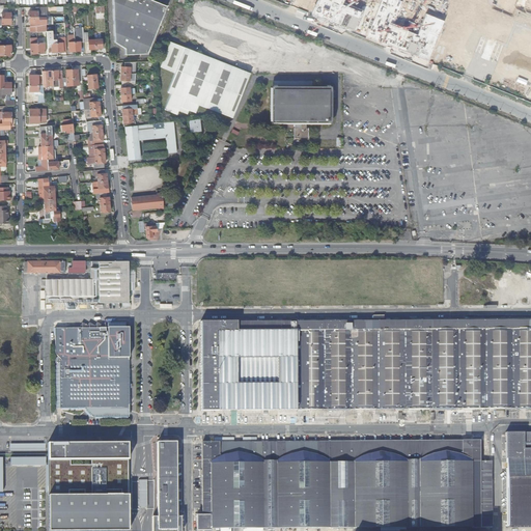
[(113,0),(116,43),(127,48),(123,54),(146,53),(164,9),(148,2),(148,0),(113,0)]
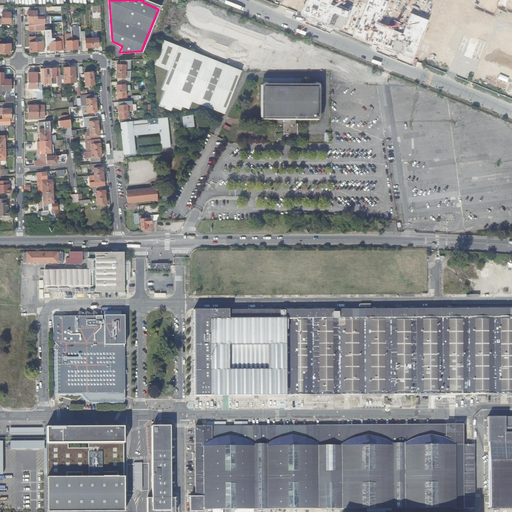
[(143,0),(143,2),(158,9),(159,6),(145,0),(143,0)]
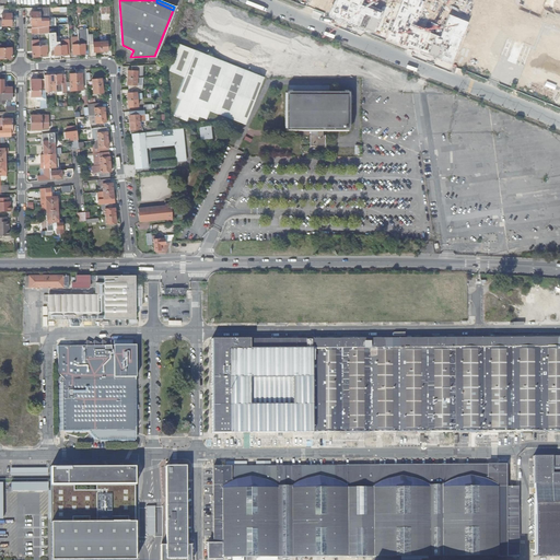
[(559,0),(429,0),(559,46),(559,0)]
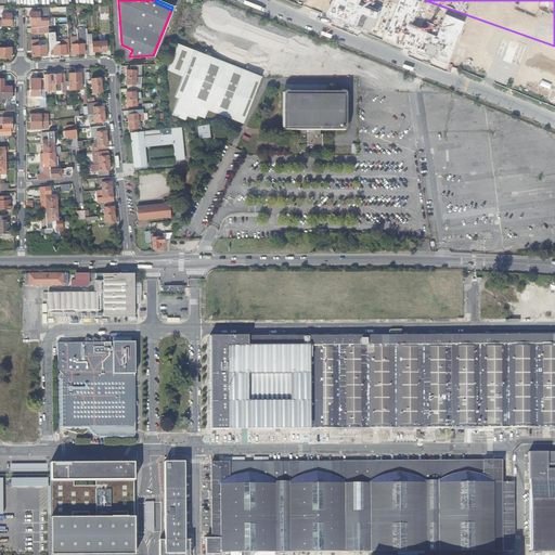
[(30,18),(48,17),(48,8),(38,8),(38,12),(30,12),(30,18)]
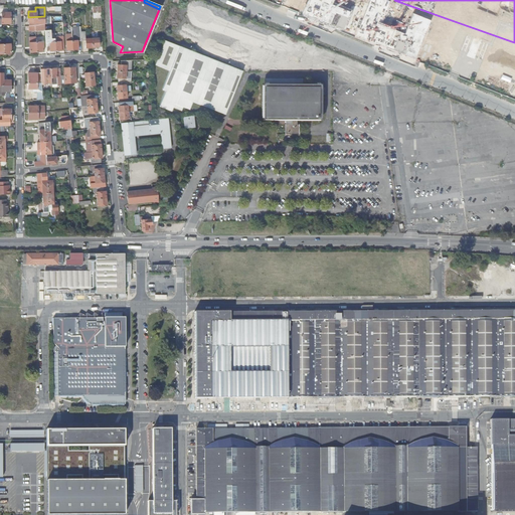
[(45,24),(44,16),(28,17),(28,23),(35,22),(35,25),(45,24)]
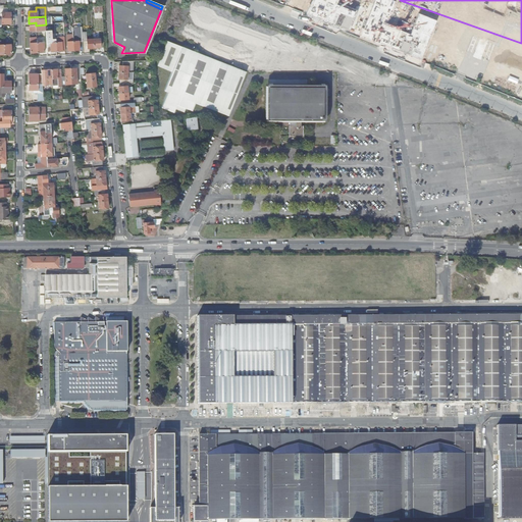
[(11,24),(11,18),(2,18),(0,18),(0,29),(2,30),(2,24),(11,24)]
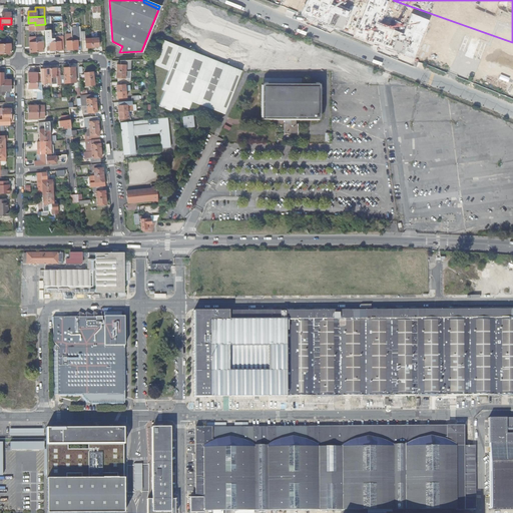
[(56,50),(55,36),(53,36),(53,38),(50,39),(49,29),(45,30),(46,42),(50,42),(51,51),(56,50)]
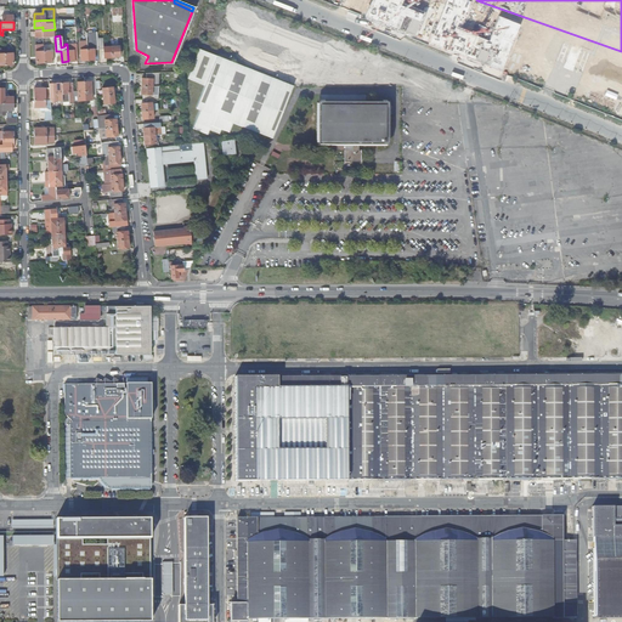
[(112,57),(112,46),(103,47),(103,38),(99,38),(99,50),(103,49),(105,56),(107,55),(107,58),(112,57)]
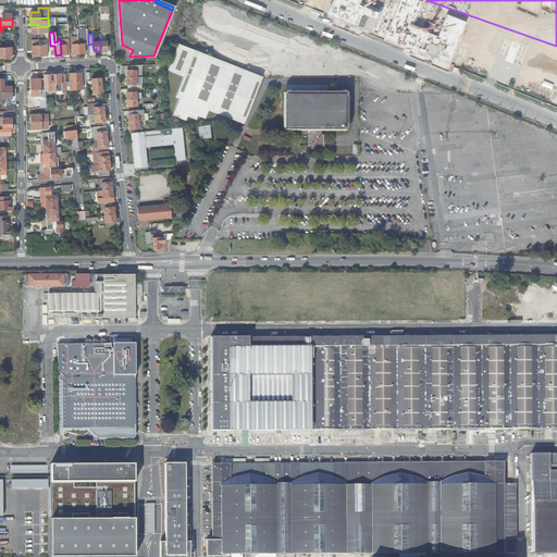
[(61,54),(70,54),(70,41),(62,41),(62,39),(60,39),(61,54)]
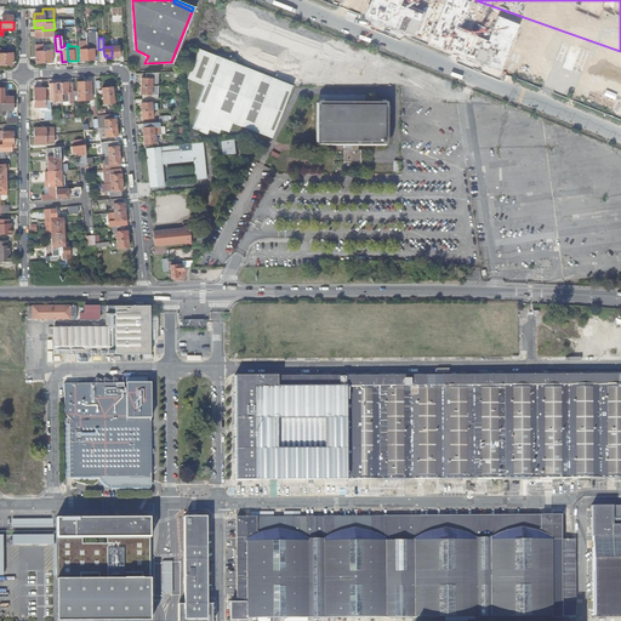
[(272,137),(292,86),(200,49),(188,78),(205,85),(197,107),(200,108),(193,126),(208,132),(210,127),(220,132),(222,127),(229,130),(232,121),(272,137)]
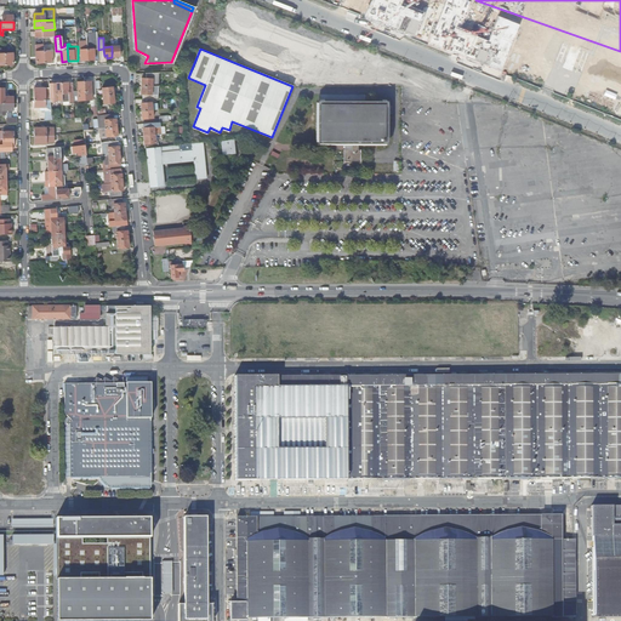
[(158,85),(158,73),(146,73),(146,78),(141,78),(141,86),(158,85)]
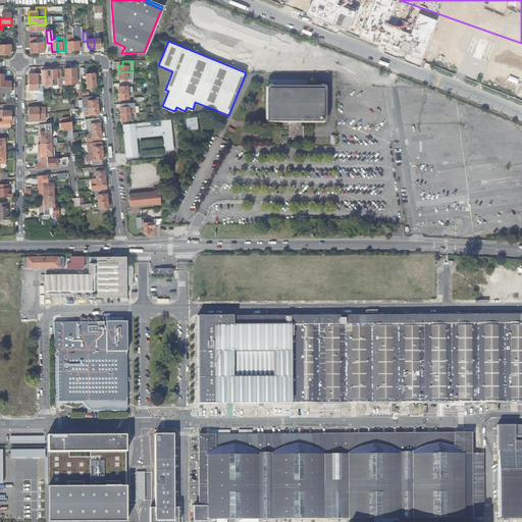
[(66,85),(71,85),(71,68),(65,69),(65,70),(61,70),(62,81),(65,81),(66,85)]
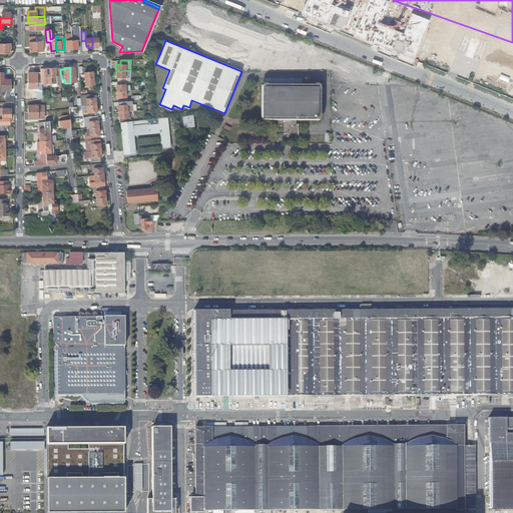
[(46,84),(52,83),(51,68),(41,69),(41,73),(42,77),(46,77),(46,84)]
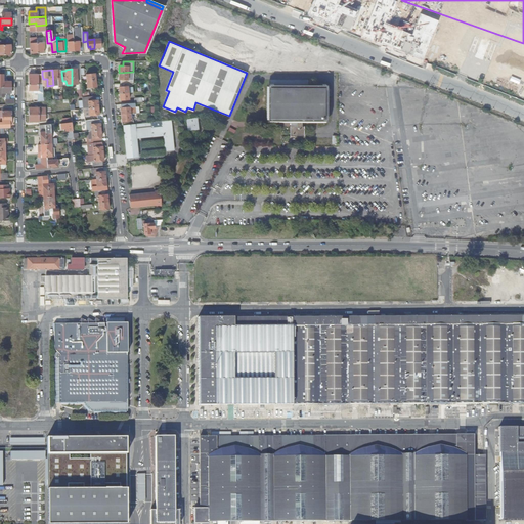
[(58,81),(62,81),(61,71),(57,71),(57,70),(52,70),(53,85),(58,85),(58,81)]
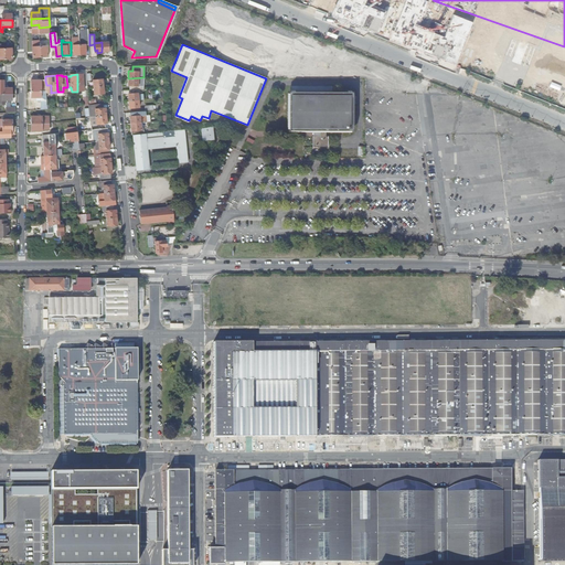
[(145,89),(144,77),(128,78),(128,83),(131,83),(131,85),(131,89),(145,89)]
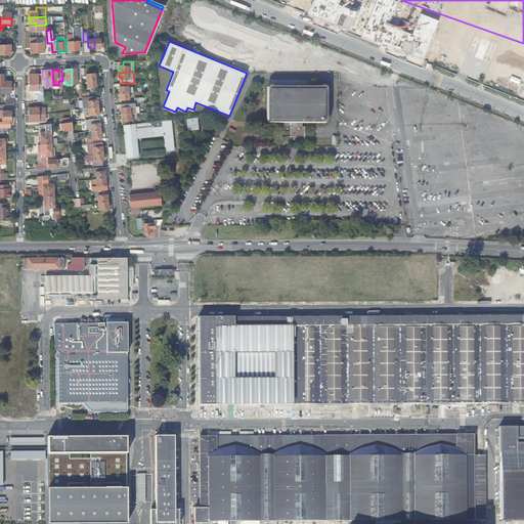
[(38,85),(43,84),(43,79),(42,75),(30,75),(30,85),(38,85)]
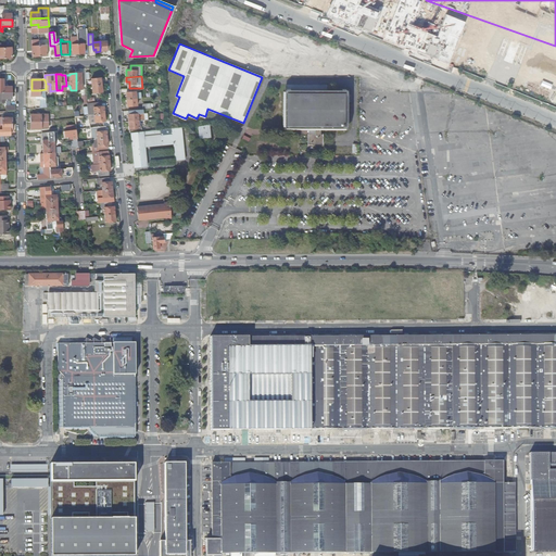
[(47,106),(46,89),(40,90),(32,90),(30,96),(36,96),(37,100),(43,99),(43,104),(35,104),(36,108),(47,106)]
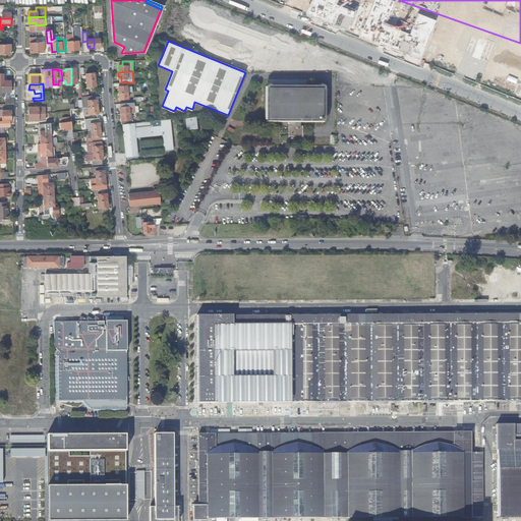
[(322,87),(268,85),(268,120),(294,120),(294,126),(287,126),(287,137),(301,137),(301,127),(299,127),(299,120),(322,121),(322,87)]
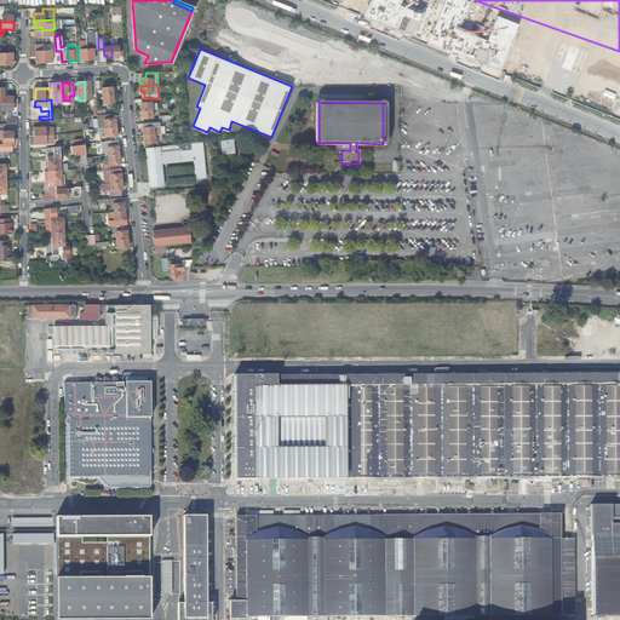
[(13,110),(13,103),(3,103),(0,103),(0,114),(6,114),(6,110),(13,110)]
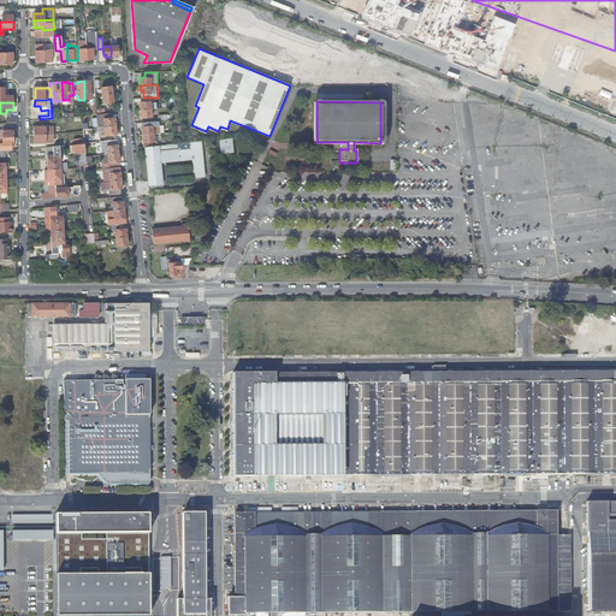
[(105,128),(116,126),(114,118),(112,118),(112,113),(100,114),(101,119),(104,119),(105,128)]
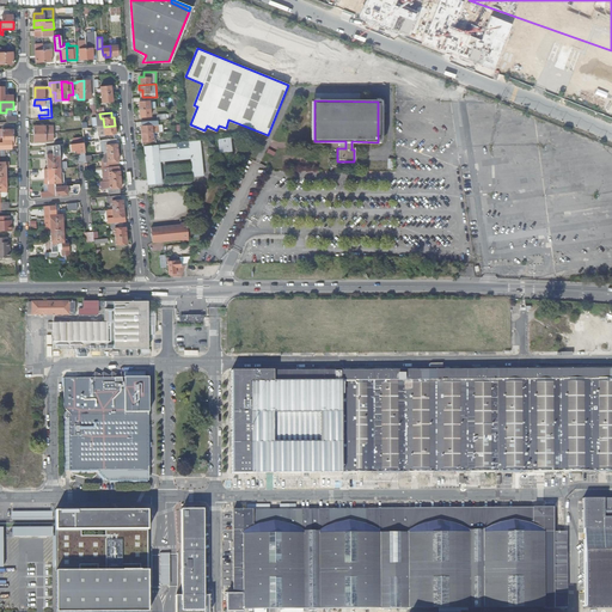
[(157,120),(142,121),(144,126),(141,126),(141,134),(152,133),(158,133),(157,120)]
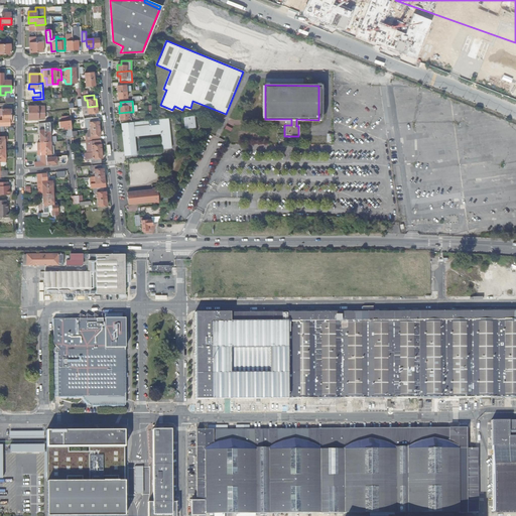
[(87,119),(97,118),(96,113),(98,113),(97,106),(88,107),(83,107),(83,114),(86,114),(87,119)]
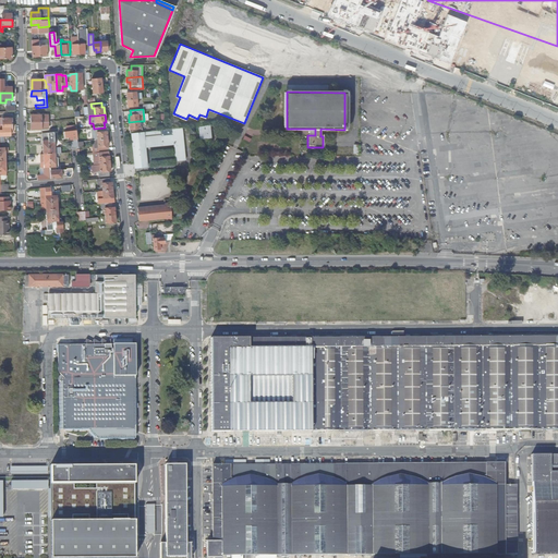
[(2,124),(12,124),(12,118),(11,118),(11,116),(3,116),(3,118),(2,118),(2,124)]
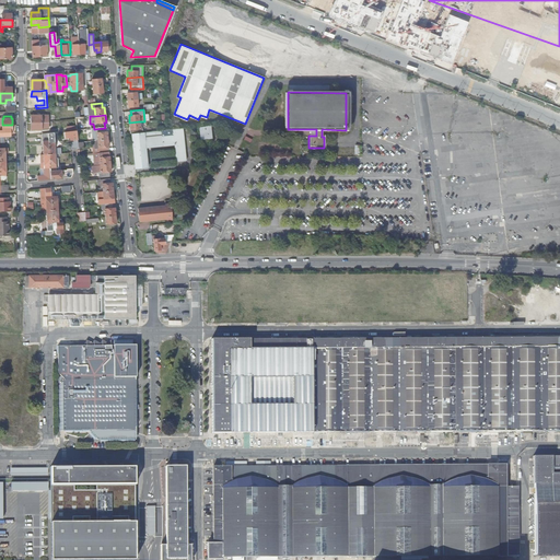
[(132,133),(143,132),(143,128),(139,128),(139,121),(129,123),(130,127),(132,127),(132,129),(130,129),(130,133),(132,133)]
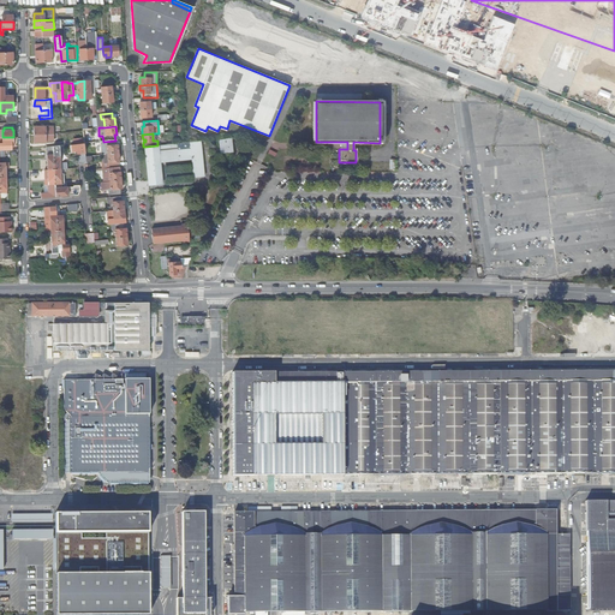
[(13,143),(13,137),(3,137),(3,143),(0,142),(0,150),(11,149),(11,143),(13,143)]
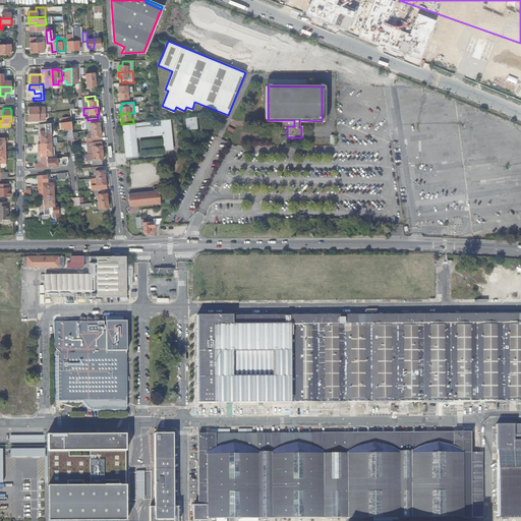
[(196,117),(186,118),(187,130),(198,129),(196,117)]
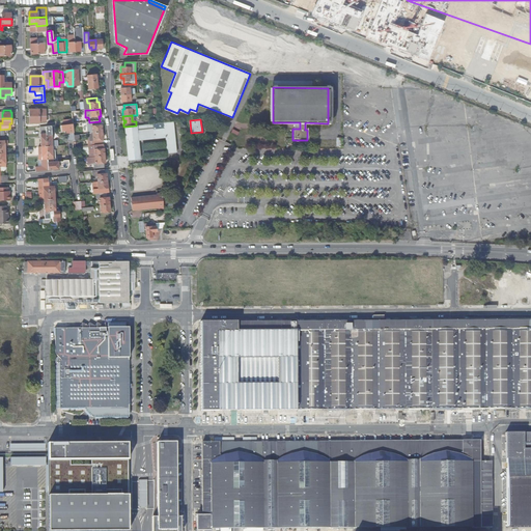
[(89,134),(102,132),(102,126),(101,126),(101,120),(100,121),(89,122),(87,122),(88,134),(89,134)]
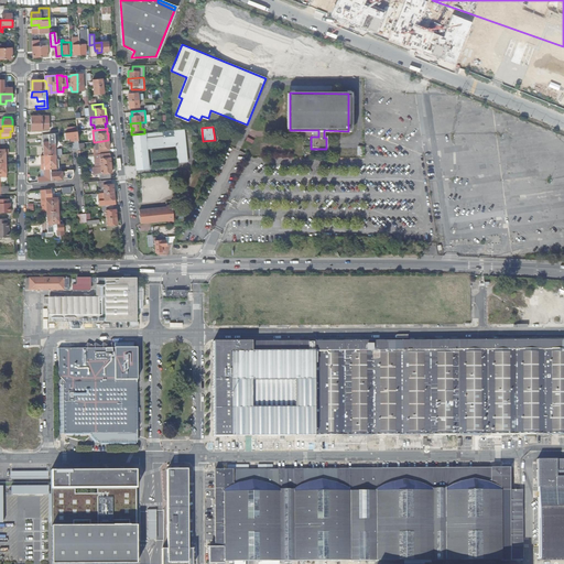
[(163,138),(164,147),(175,145),(177,163),(188,162),(184,129),(174,130),(175,137),(163,138)]
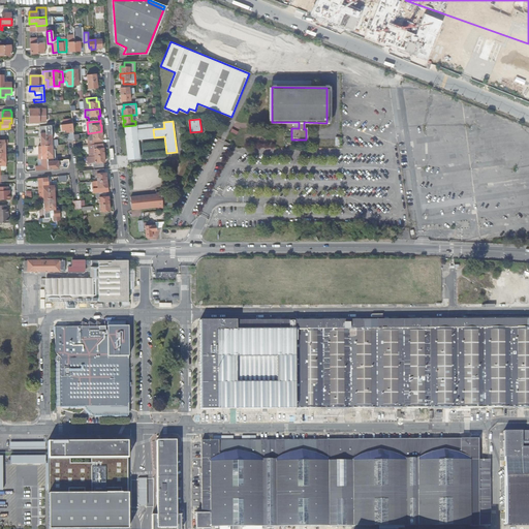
[(73,135),(72,123),(71,123),(64,124),(62,124),(63,130),(67,130),(68,141),(70,139),(74,139),(73,135)]
